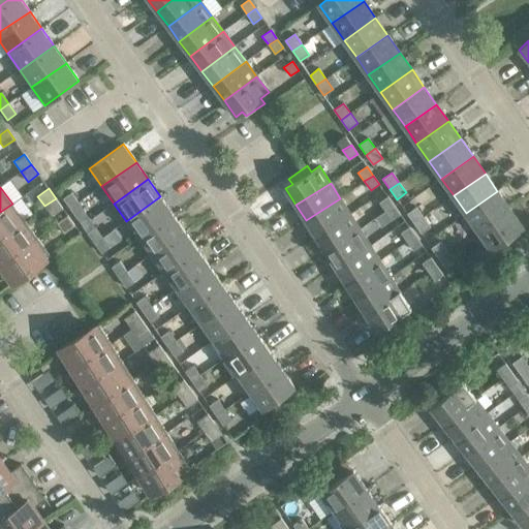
[(509,208),(497,191),(466,213),(478,230),(509,208)]
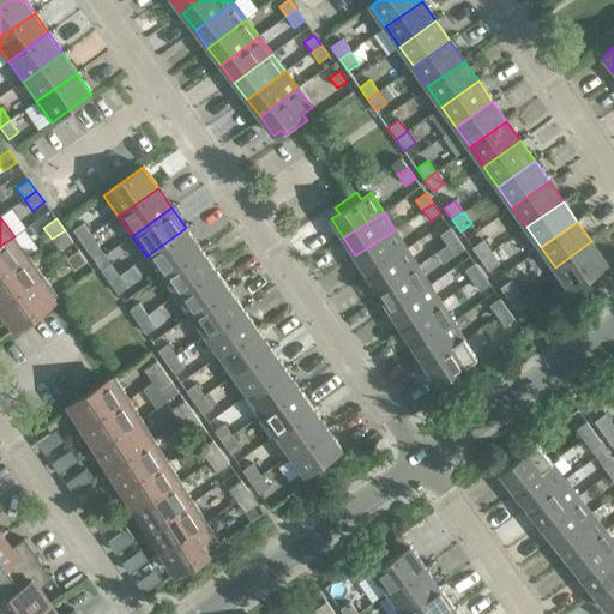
[(83,223),(73,230),(82,242),(91,235),(83,223)]
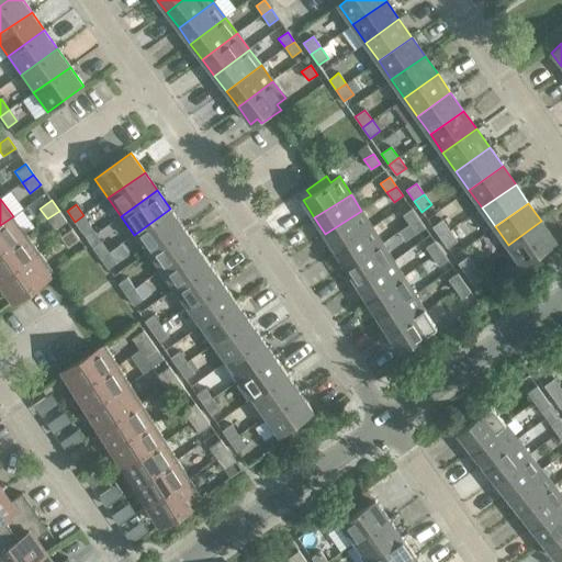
[(183,227),(170,209),(134,235),(146,253),(183,227)]
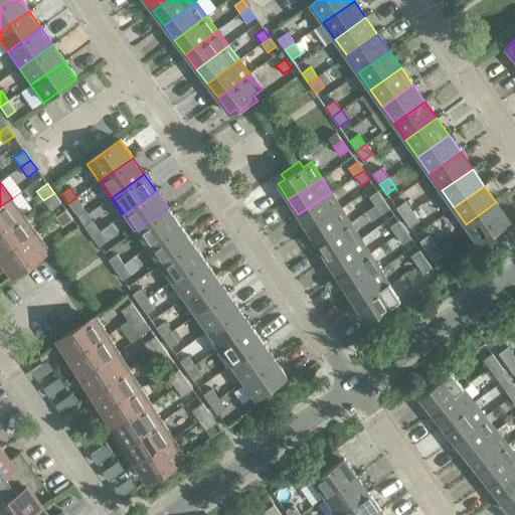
[(383,200),(377,191),(369,197),(375,206),(383,200)]
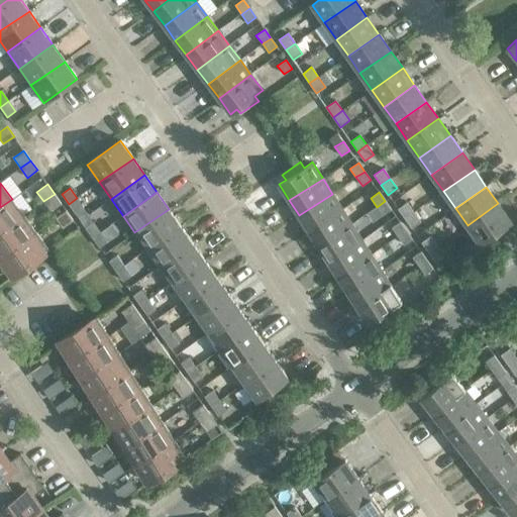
[(62,204),(55,194),(43,201),(50,211),(62,204)]
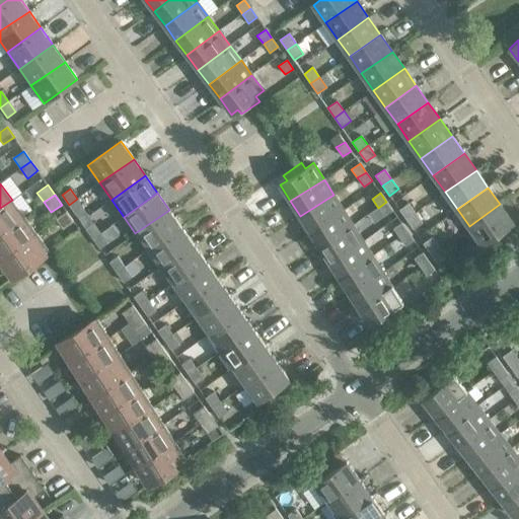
[(344,210),(334,195),(300,216),(309,231),(344,210)]
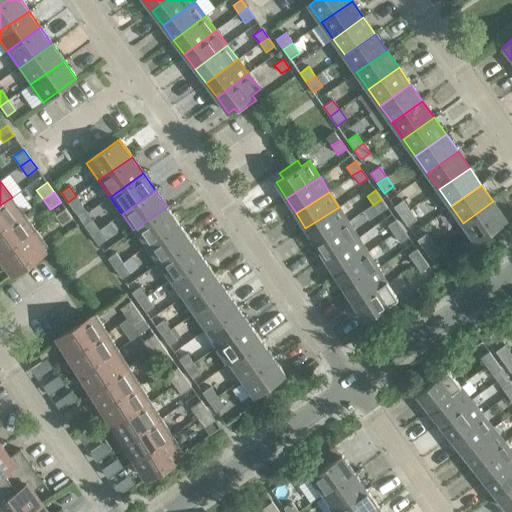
[(83,206),(76,196),(68,202),(75,212),(83,206)]
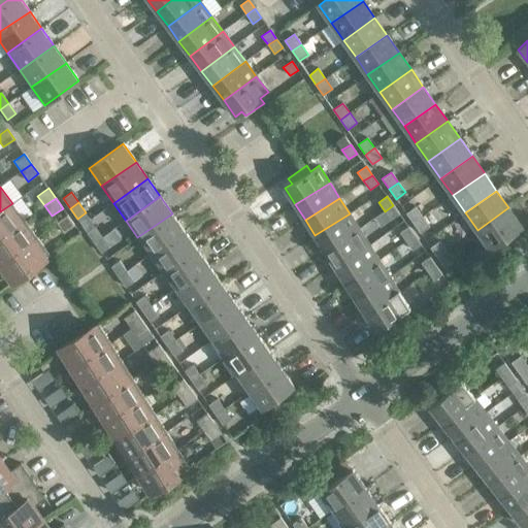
[(0,237),(25,220),(12,203),(0,211),(0,237)]
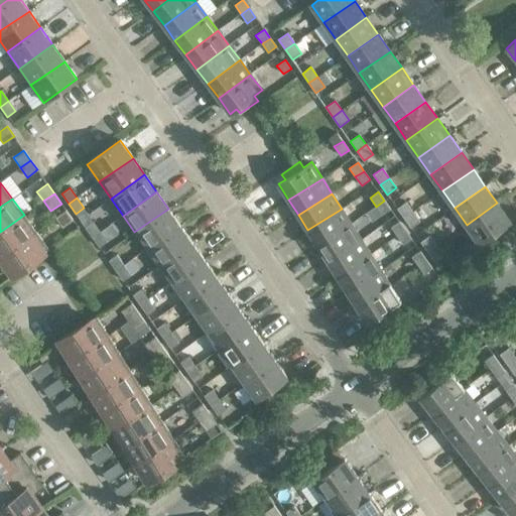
[(391,210),(384,201),(376,207),(382,215),(391,210)]
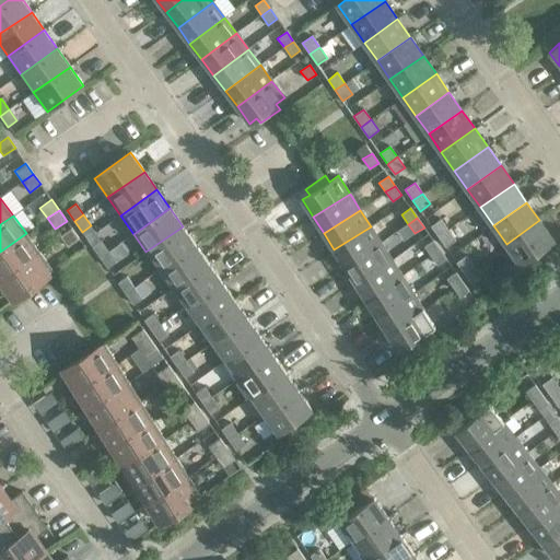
[(441,219),(431,226),(439,236),(448,230),(441,219)]
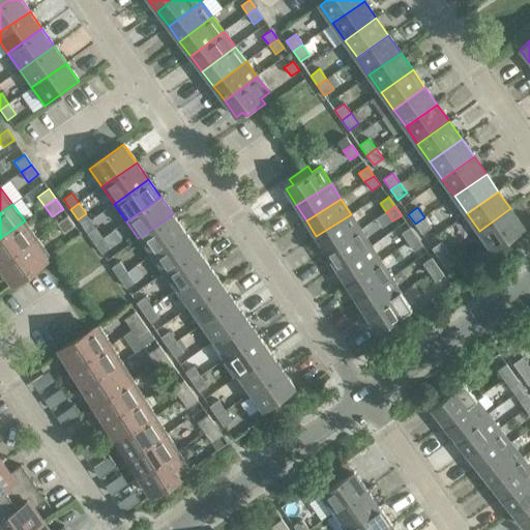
[(523,227),(510,208),(479,231),(492,248),(523,227)]
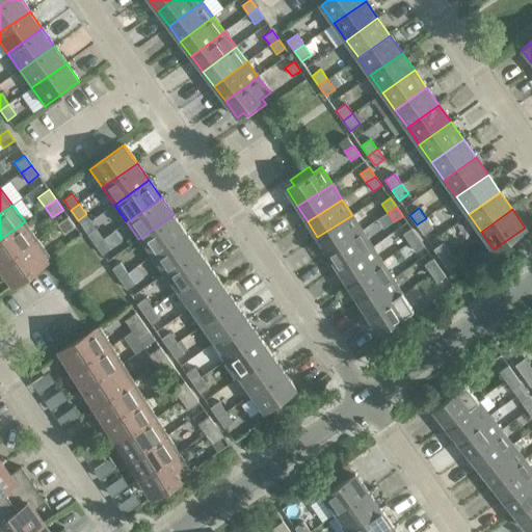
[(185,233),(174,215),(138,239),(151,257),(185,233)]
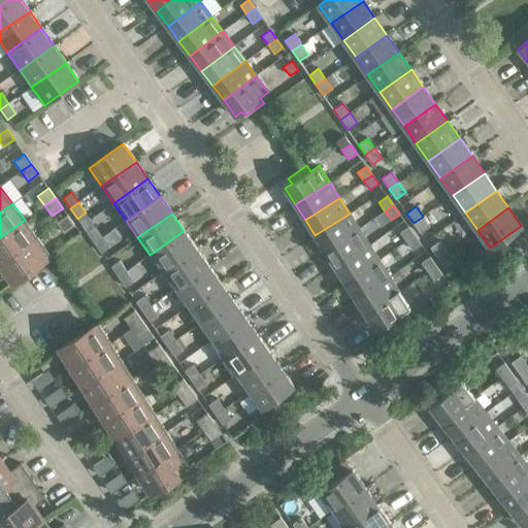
[(360,229),(350,213),(315,235),(325,251),(360,229)]
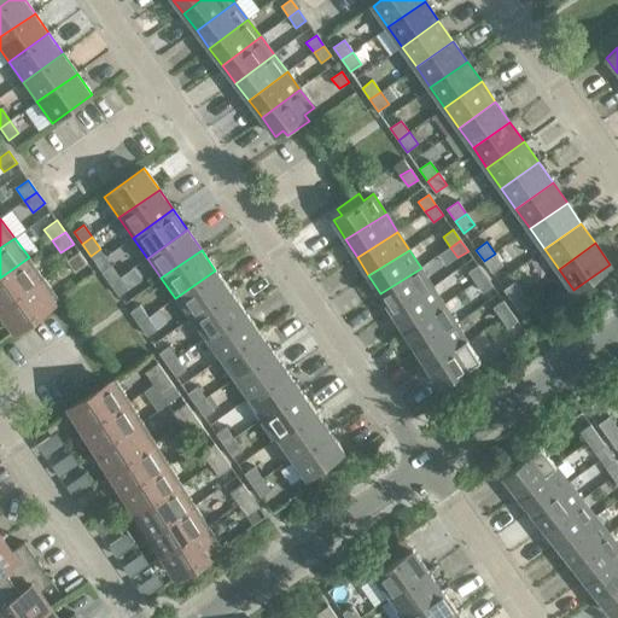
[(87,263),(79,252),(66,261),(75,273),(87,263)]
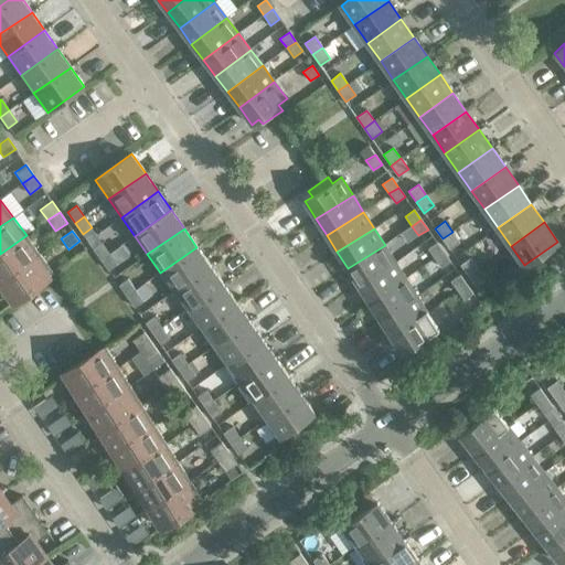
[(460,243),(452,232),(443,238),(450,249),(460,243)]
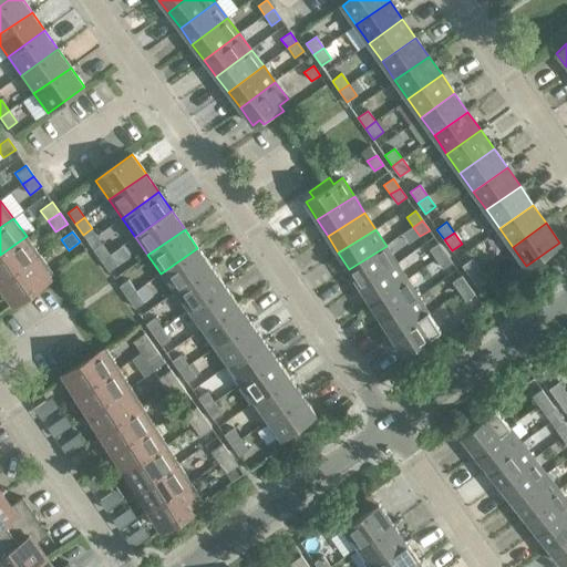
[(0,282),(40,255),(27,236),(0,255),(0,282)]
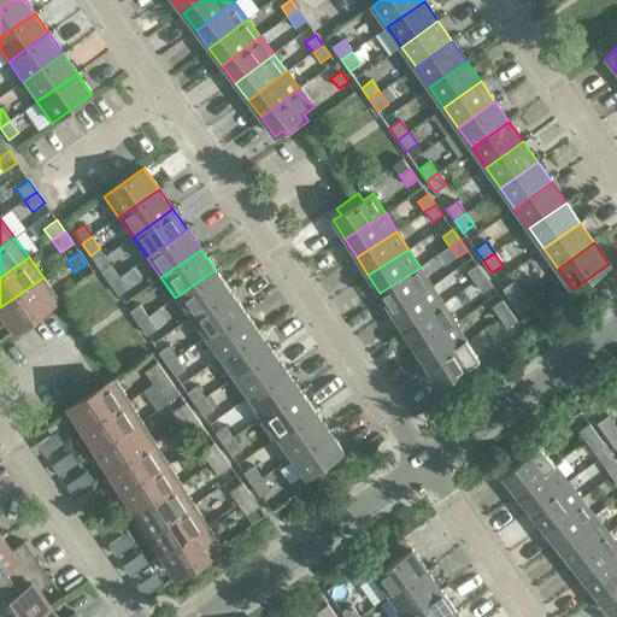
[(112,264),(101,271),(110,283),(121,276),(112,264)]
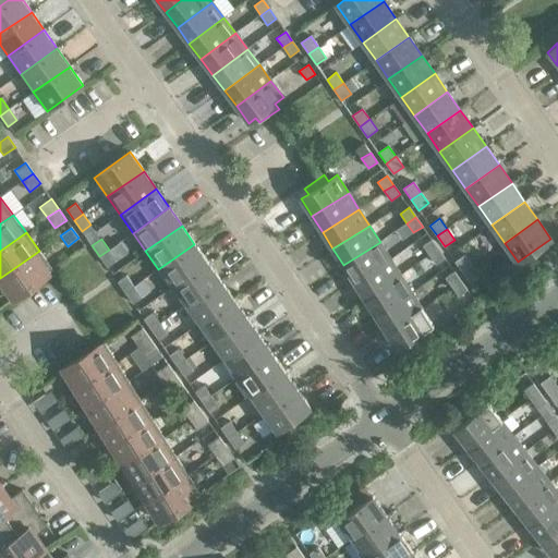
[(438,249),(432,240),(423,245),(429,255),(438,249)]
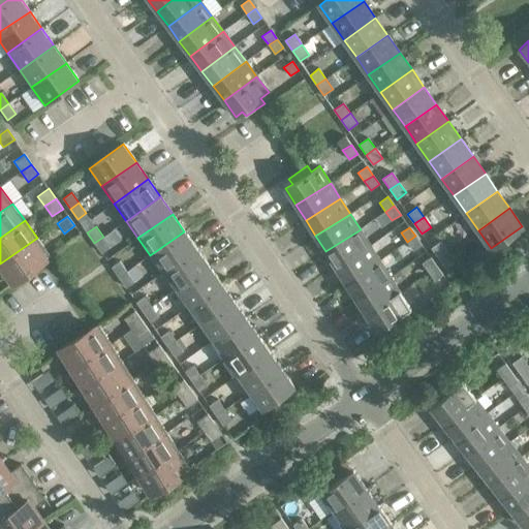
[(370,245),(361,229),(325,251),(336,268),(370,245)]
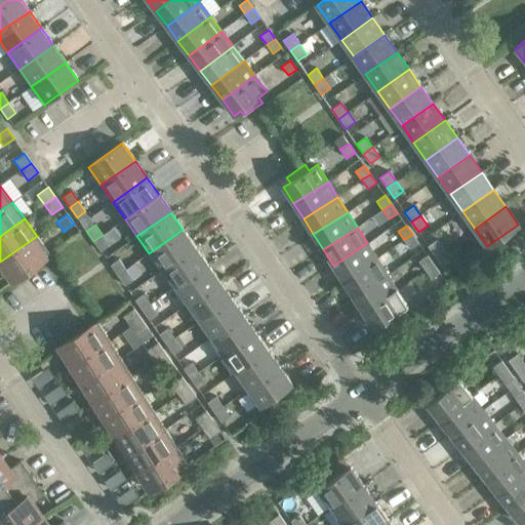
[(195,246),(183,230),(149,253),(161,271),(195,246)]
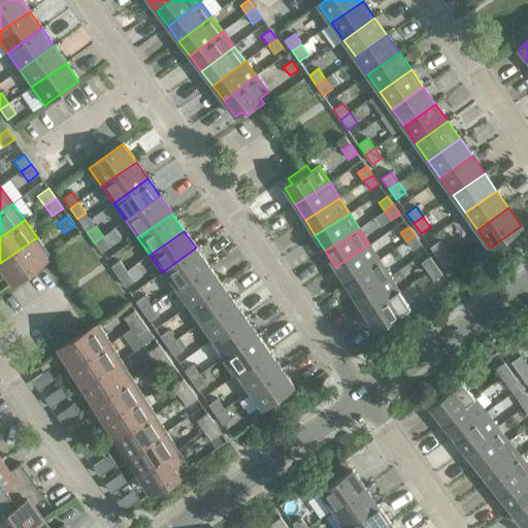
[(421,244),(415,235),(406,241),(413,251),(421,244)]
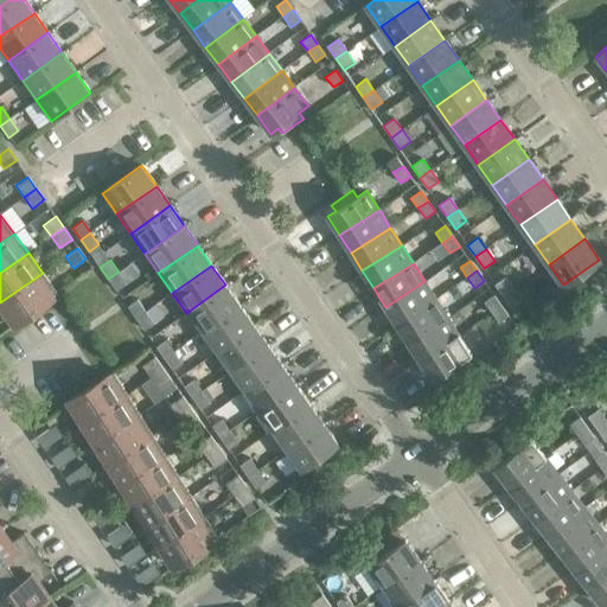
[(127,283),(119,272),(108,279),(116,291),(127,283)]
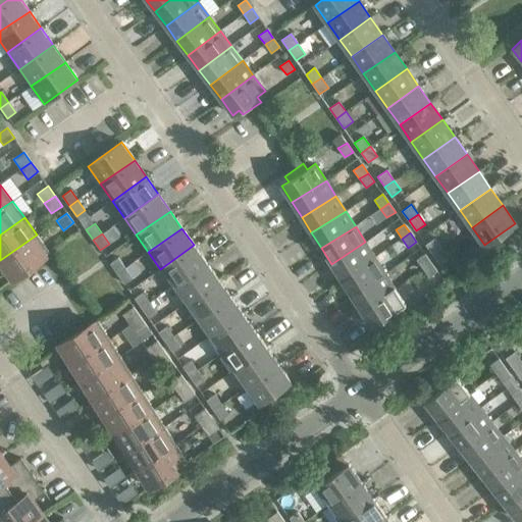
[(49,252),(37,235),(0,260),(0,262),(12,279),(49,252)]
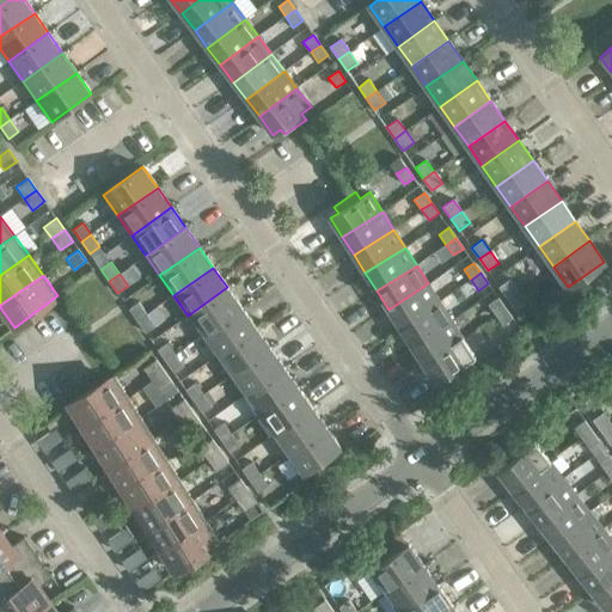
[(509,280),(499,287),(507,299),(518,291),(509,280)]
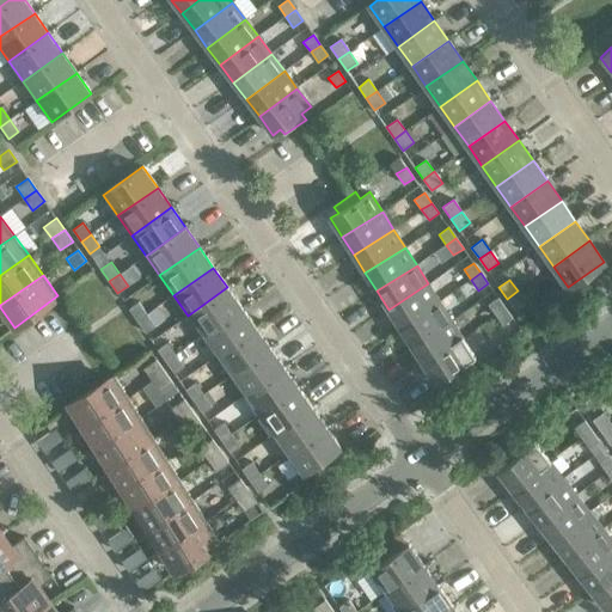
[(440,301),(428,283),(389,310),(399,328),(440,301)]
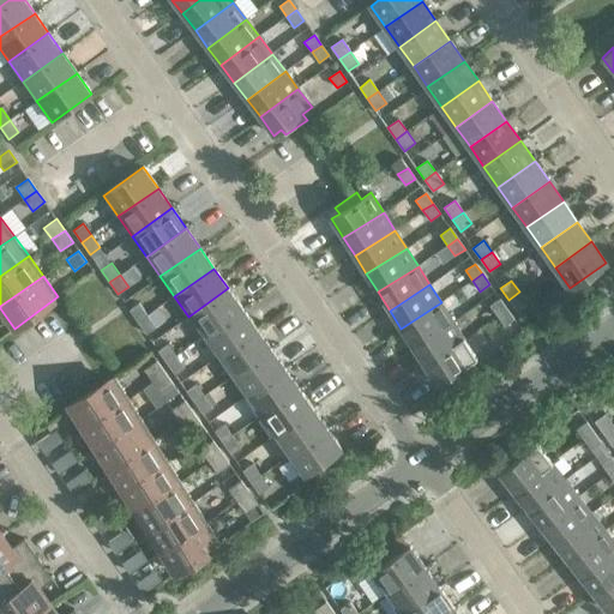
[(242,308),(228,288),(188,317),(203,337),(242,308)]
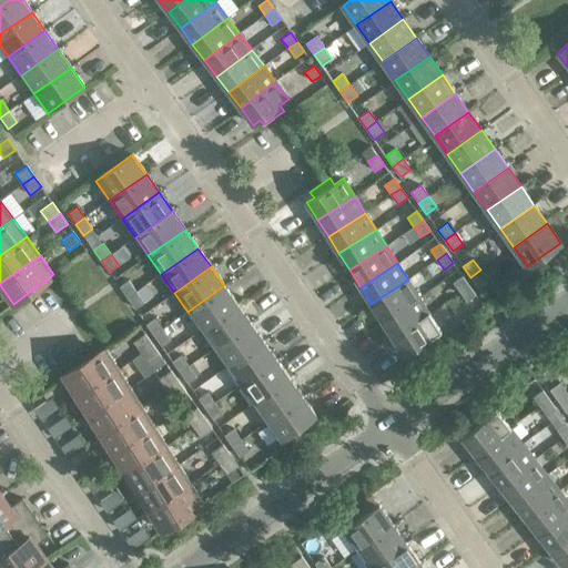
[(489,282),(480,270),(470,277),(479,288),(489,282)]
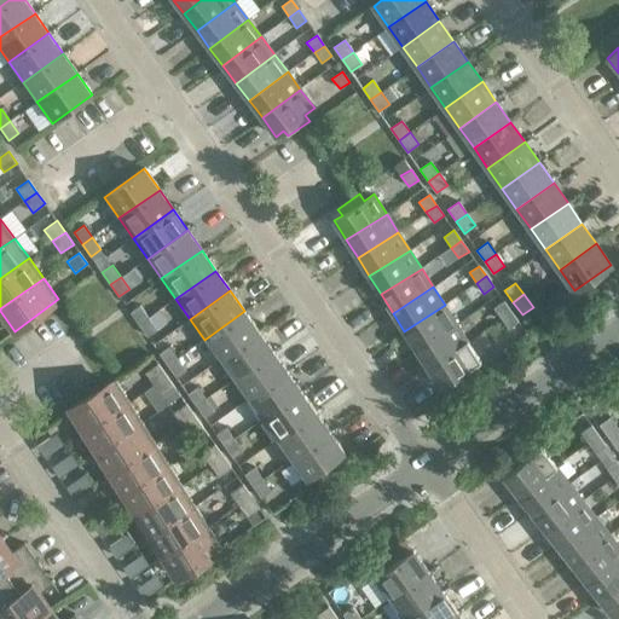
[(512,312),(504,301),(495,308),(502,318),(512,312)]
